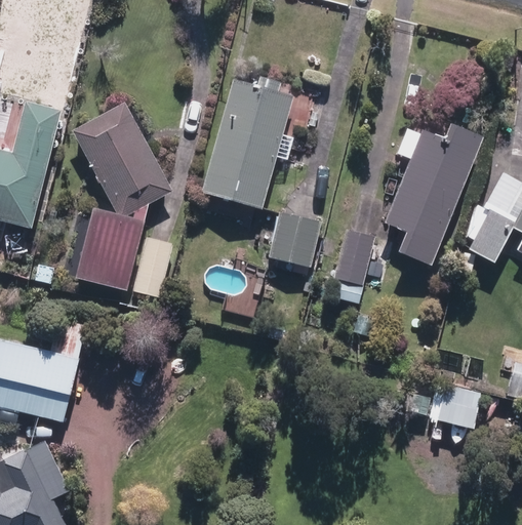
[(305,78),(325,85),(328,77),(308,71),(305,78)]
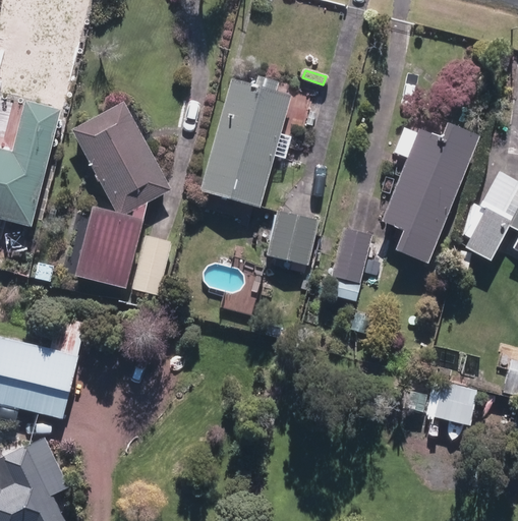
[(202,190),(261,208),(291,97),(231,80),(202,190)]
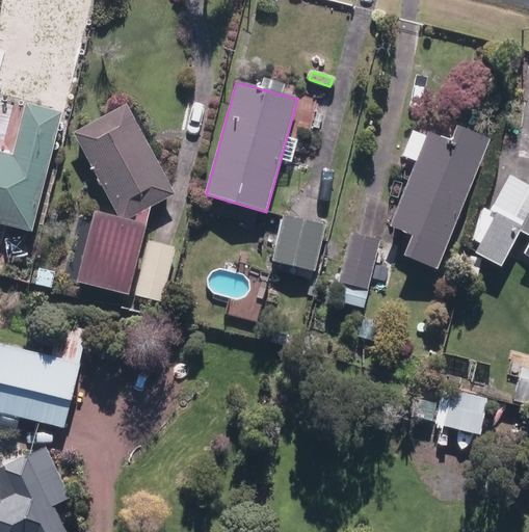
[(0,222),(33,232),(62,112),(26,103),(15,151),(0,147),(0,222)]
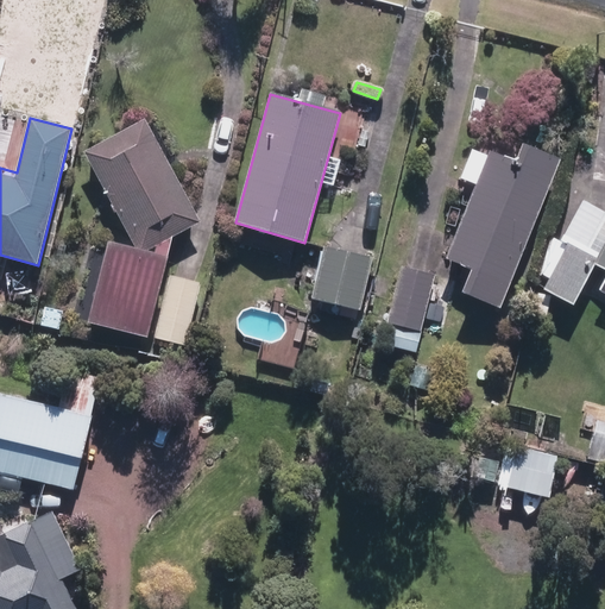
[(88,320),(146,338),(171,255),(168,255),(172,237),(201,221),(145,119),(87,151),(136,244),(134,246),(113,240),(88,320)]
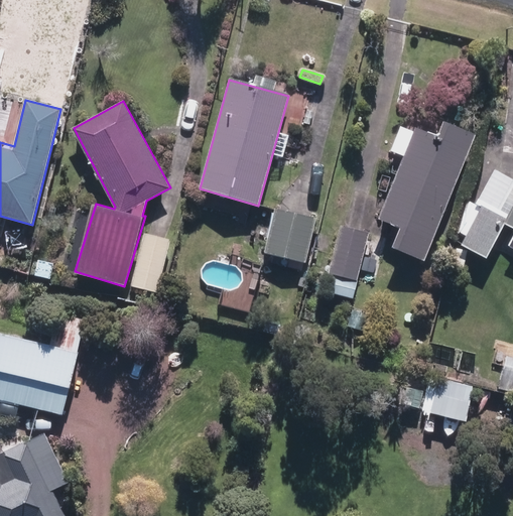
[(380,219),(432,240),(469,149),(416,128),(380,219)]
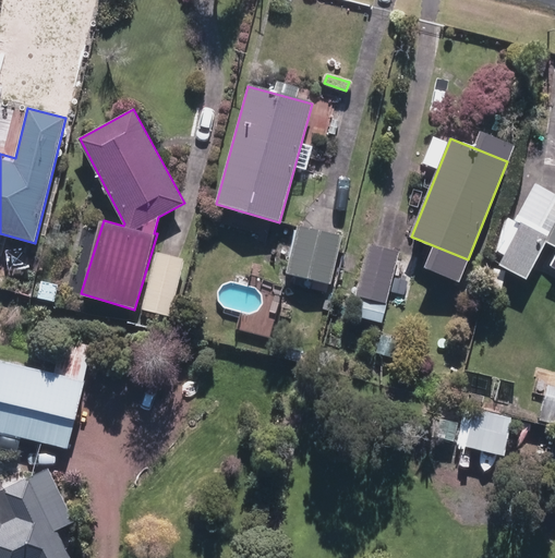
[(498,264),(527,279),(546,242),(554,246),(554,225),(552,232),(541,227),(554,197),(554,193),(534,183),(514,220),(520,223),(498,264)]
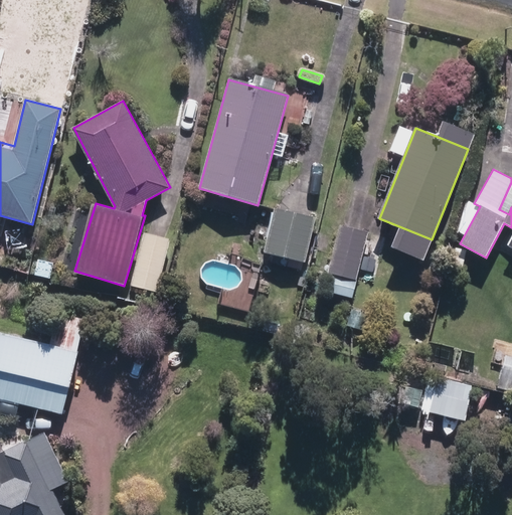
[(265,252),(306,263),(315,217),(274,208),(265,252)]
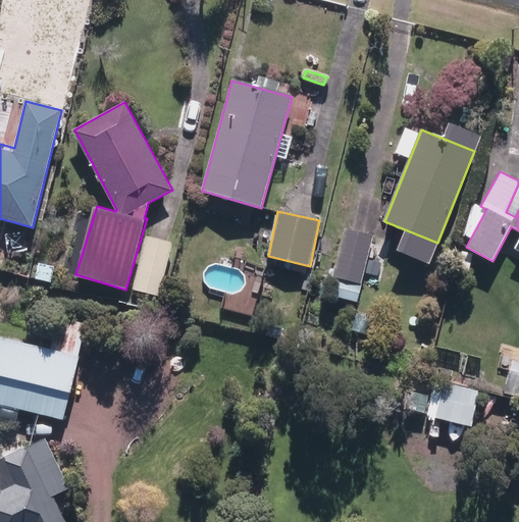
[(332,277),(361,284),(363,275),(384,280),(394,240),(344,228),(332,277)]
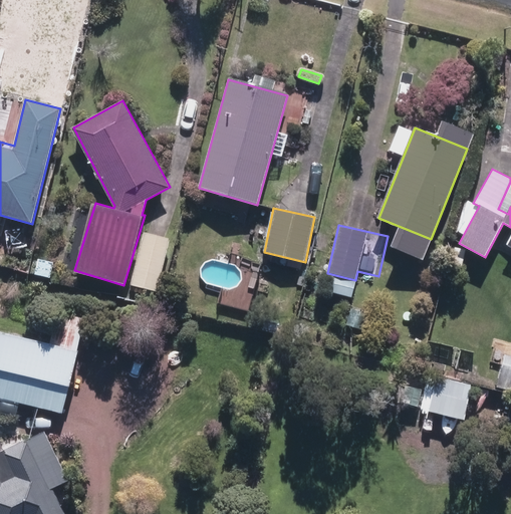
[(158,291),(170,238),(141,231),(129,285),(158,291)]
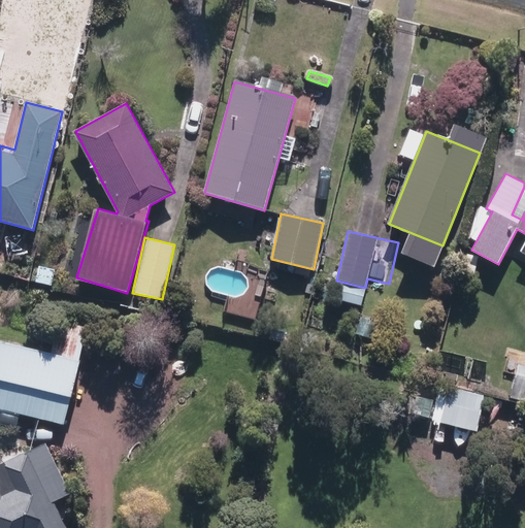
[(0,407),(66,422),(88,327),(56,321),(50,350),(0,339),(0,407)]
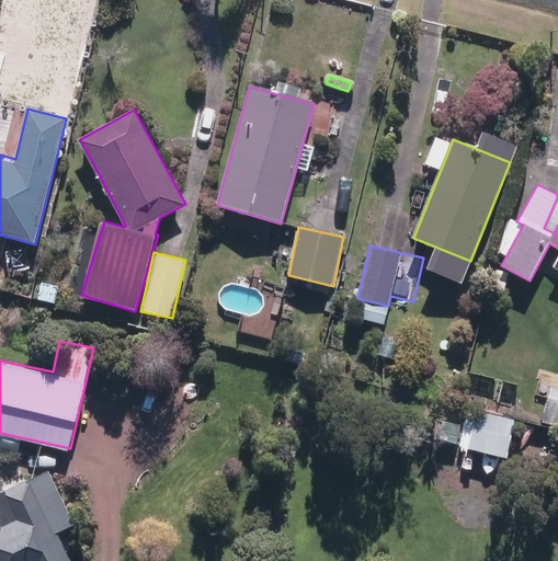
[(557,422),(557,377),(544,377),(541,421),(557,422)]
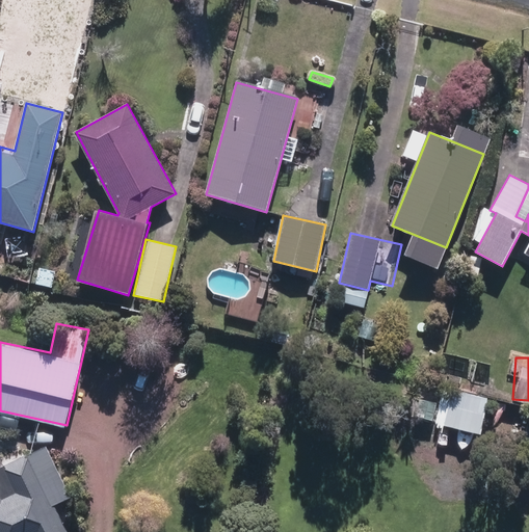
[(417,388),(412,418),(460,426),(459,433),(480,436),(487,397),(447,390),(447,393),(417,388)]
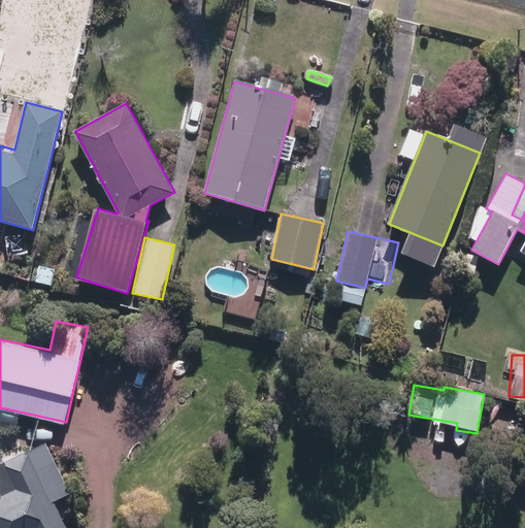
[(524,413),(498,404),(488,437),(524,450),(524,413)]
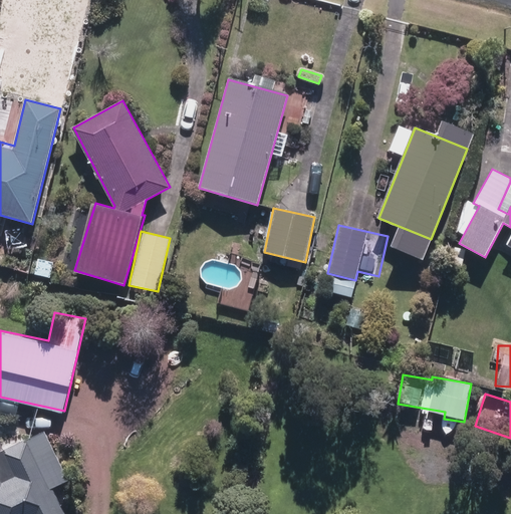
[(44,431),(0,451),(0,513),(63,513),(51,487),(67,479),(44,431)]
